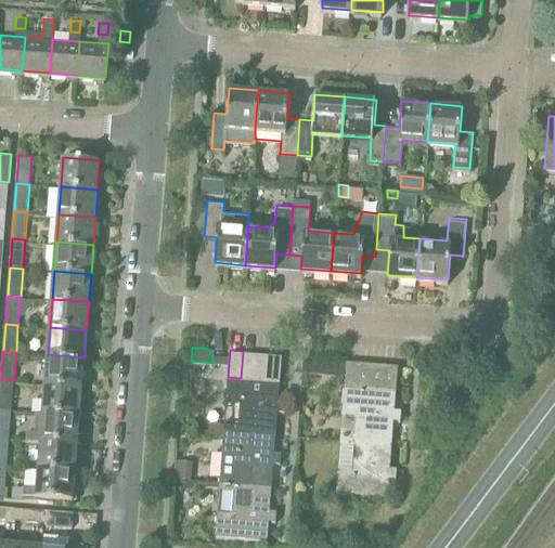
[(256,352),(243,351),(241,378),(254,379),(256,352)]
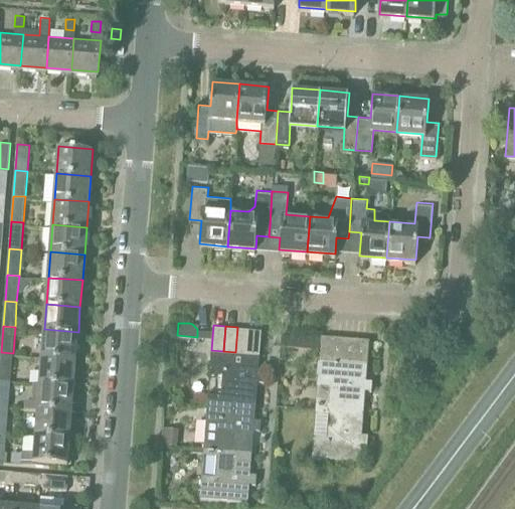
[(249,328),(237,327),(235,352),(247,353),(249,328)]
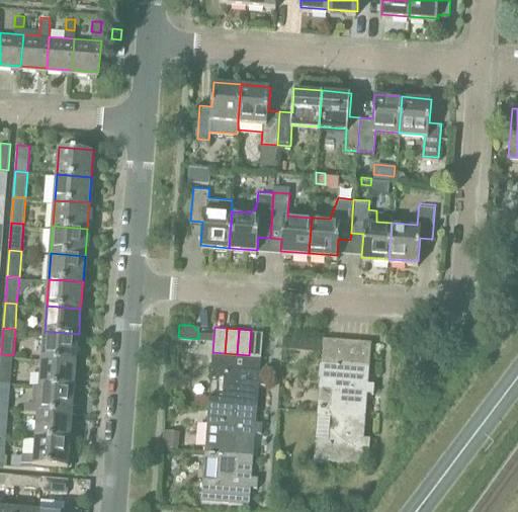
[(263,331),(251,330),(249,355),(261,356),(263,331)]
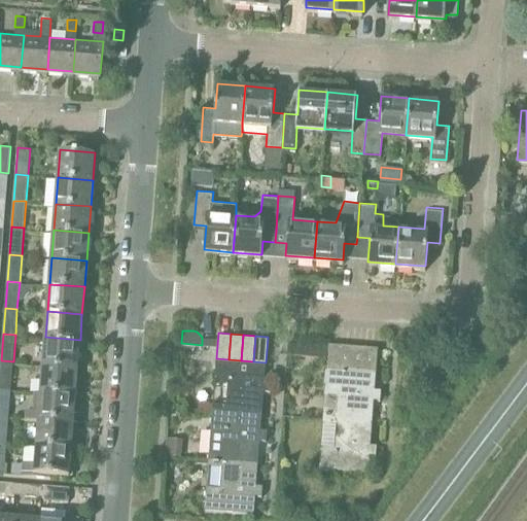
[(45,337),(43,363),(77,367),(80,340),(45,337)]
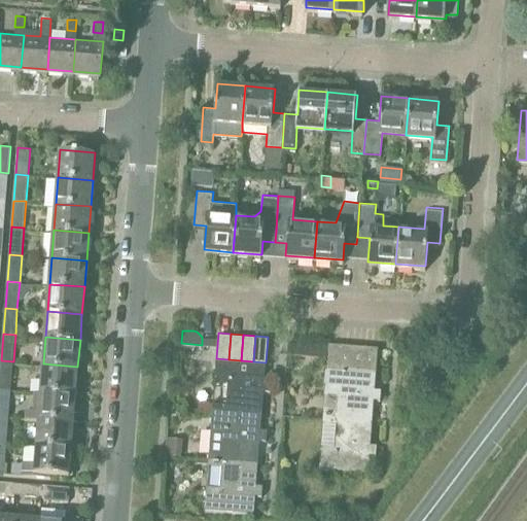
[(327,367),(326,367),(340,368),(342,343),(328,342),(327,367)]
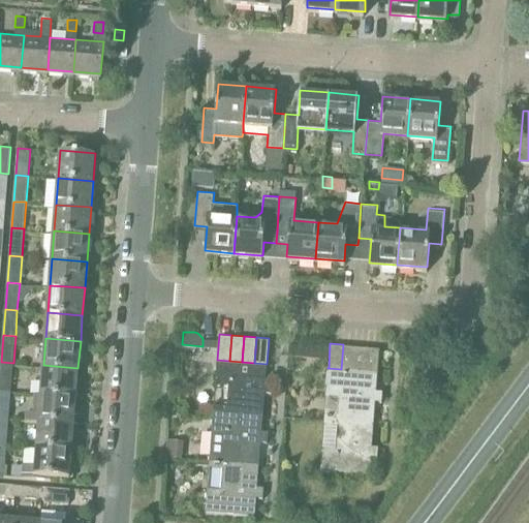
[(343,344),(341,369),(352,370),(354,345),(343,344)]
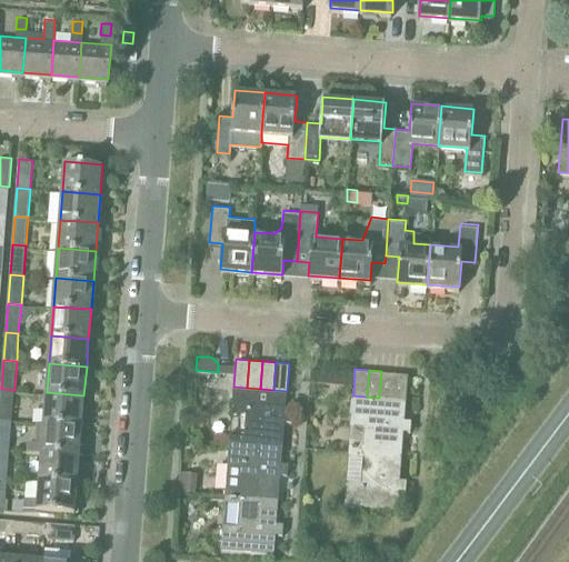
[(379,398),(392,399),(395,372),(381,371),(379,398)]
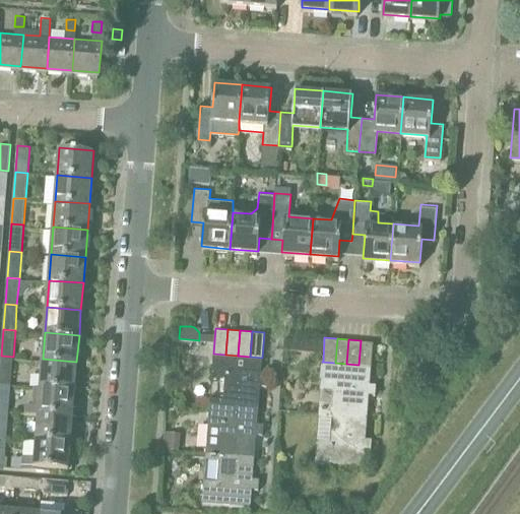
[(361,340),(359,365),(371,366),(373,341),(361,340)]
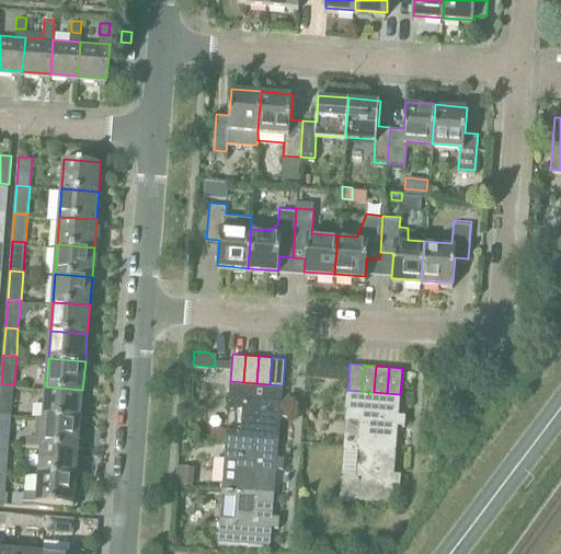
[(227,427),(226,435),(278,439),(281,414),(287,415),(287,404),(281,403),(283,385),(270,384),(256,383),(243,382),(230,381),(229,404),(242,405),(240,428),(227,427)]
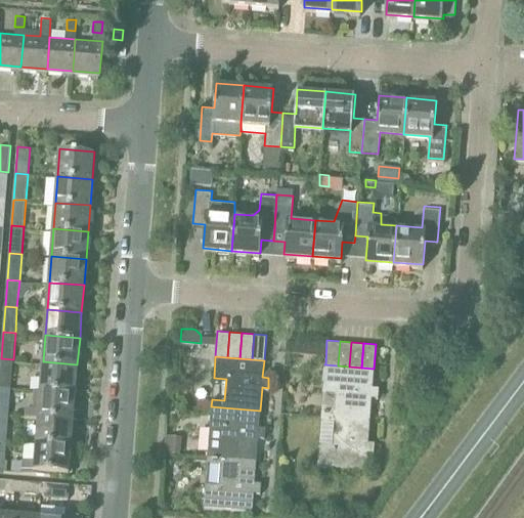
[(0,376),(0,385),(11,386),(13,359),(1,358),(0,376)]
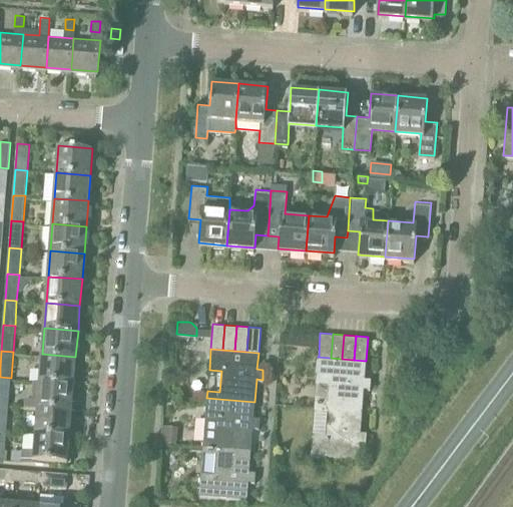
[(42,354),(40,380),(73,383),(75,357),(42,354)]
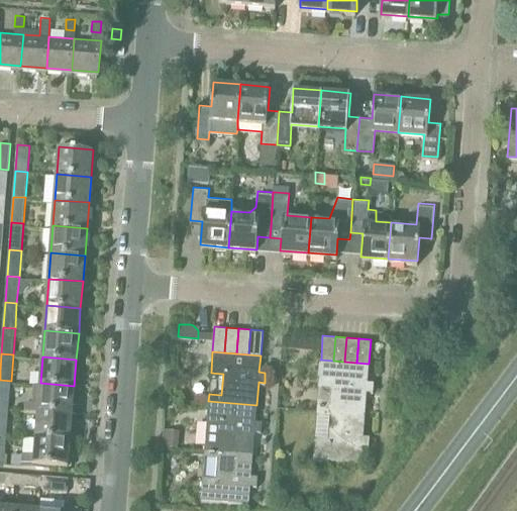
[(369,364),(356,363),(344,362),(333,361),(320,360),(317,409),(365,413),(367,390),(373,390),(374,381),(368,380),(369,364)]
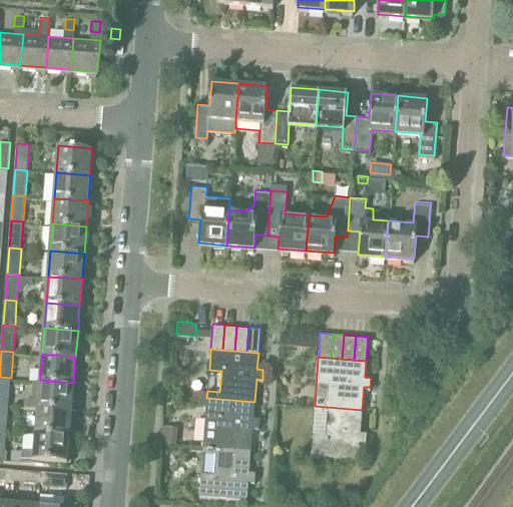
[(0,403),(9,405),(11,378),(0,377),(0,403)]
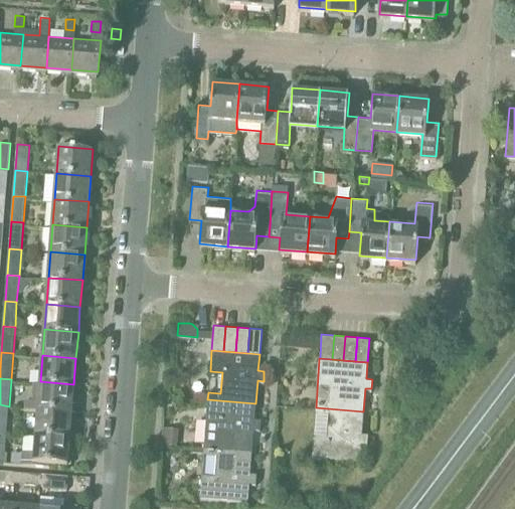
[(24,407),(38,408),(71,410),(73,384),(40,381),(38,398),(25,397),(24,407)]
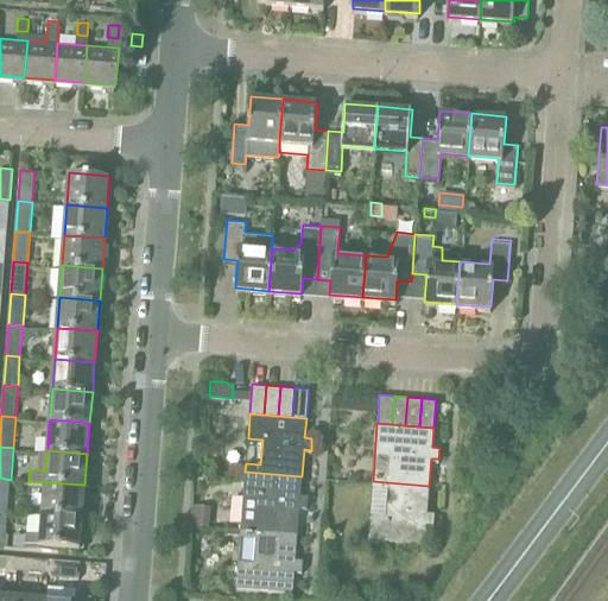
[(241,520),(241,527),(297,532),(299,506),(306,506),(308,494),(301,494),(302,476),(245,472),(241,520)]
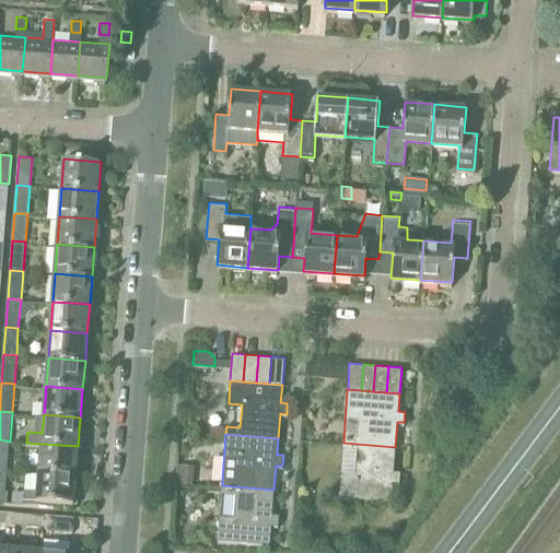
[(0,469),(7,470),(10,442),(0,439),(0,469)]
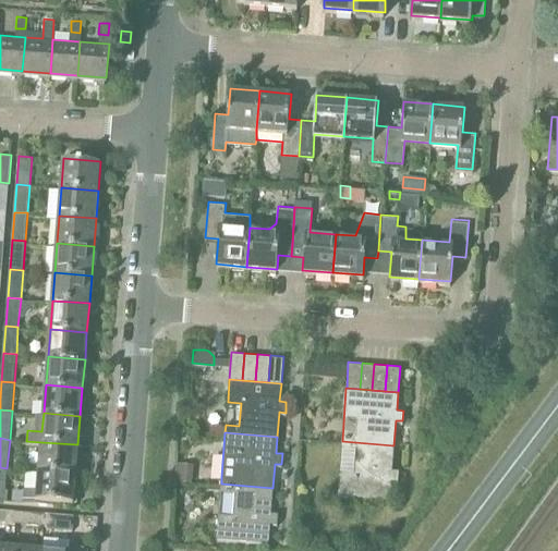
[(391,468),(393,445),(342,441),(339,470),(337,492),(389,497),(391,479),(398,479),(399,469),(391,468)]
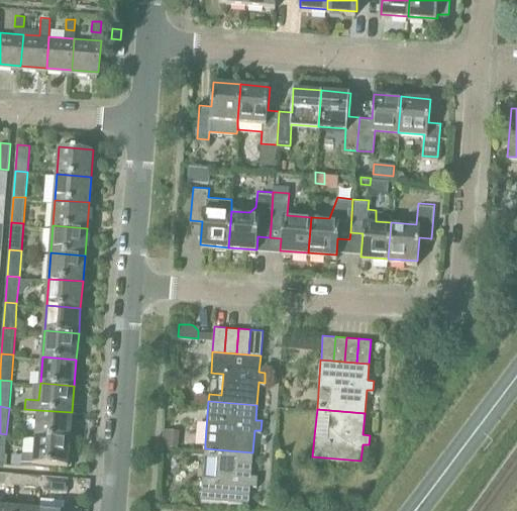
[(38,410),(36,436),(70,438),(72,412),(38,410)]
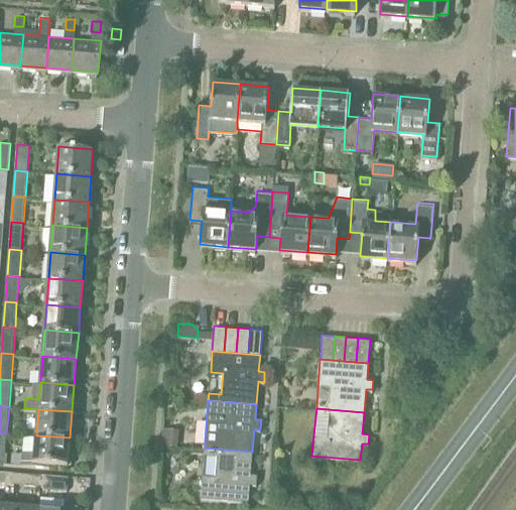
[(36,435),(34,452),(20,451),(19,463),(34,465),(34,462),(68,465),(69,455),(72,455),(73,440),(70,439),(70,437),(36,435)]
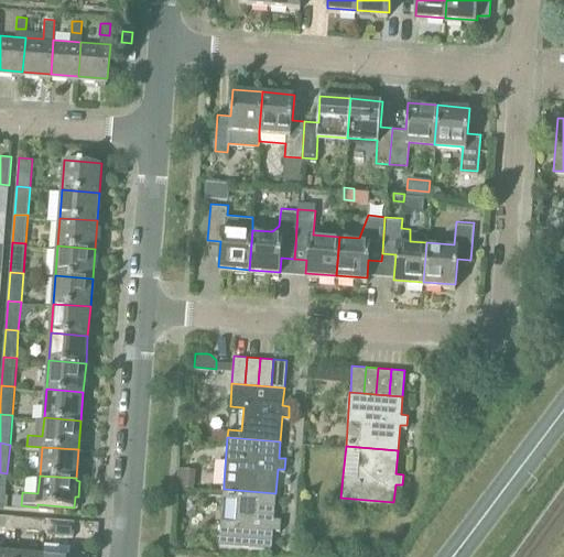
[(273,517),(275,493),(224,489),(223,495),(237,497),(235,520),(221,519),(219,542),(271,546),(273,527),(280,528),(281,517),(273,517)]
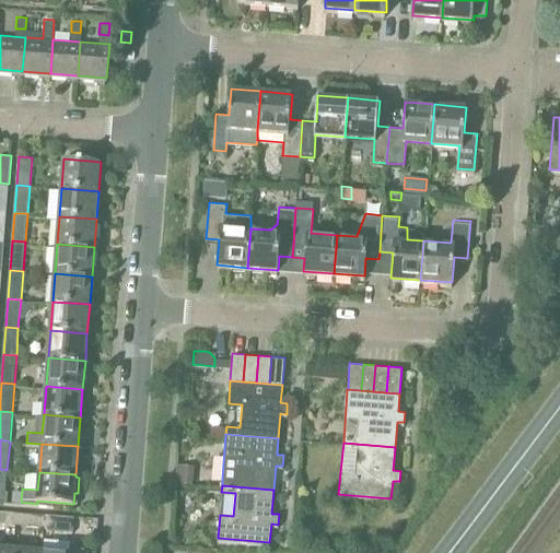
[(0,521),(15,522),(16,510),(0,508),(0,521)]
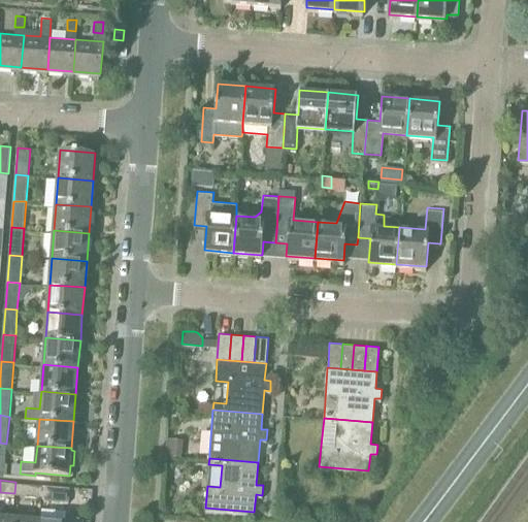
[(14,493),(41,495),(42,484),(15,482),(14,493)]
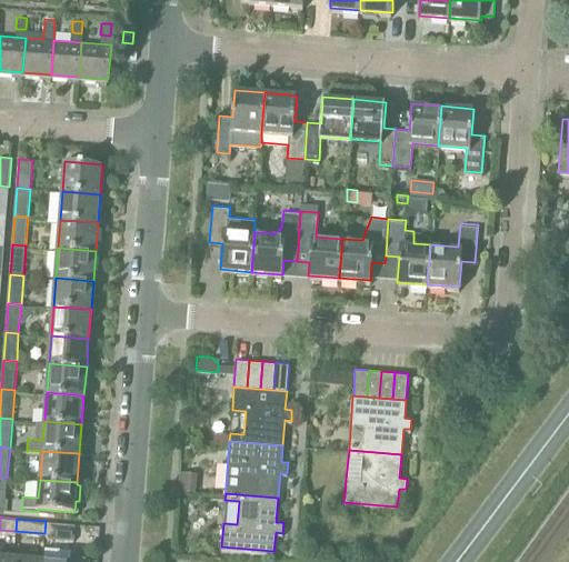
[(76,523),(46,521),(45,533),(50,537),(75,539),(76,523)]
